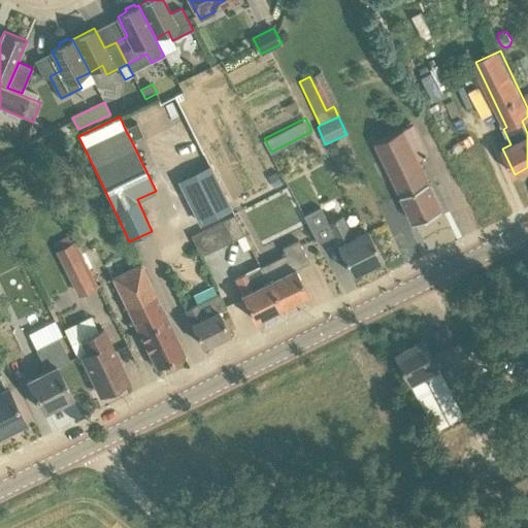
[(137,123),(125,129),(131,140),(142,134),(137,123)]
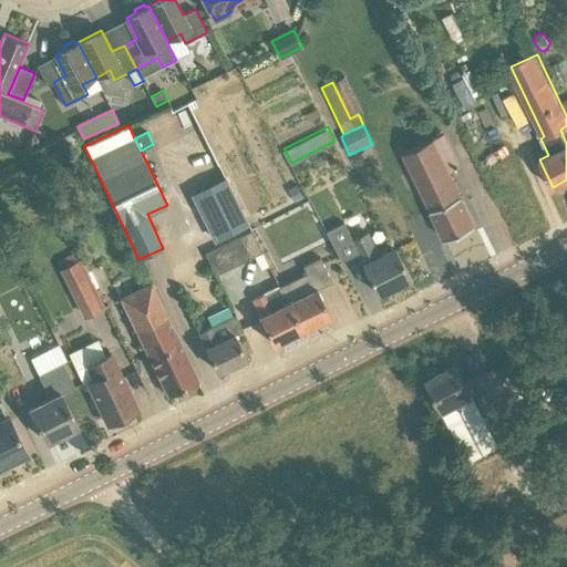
[(442,133),(403,152),(432,210),(456,198),(444,173),(459,166),(442,133)]
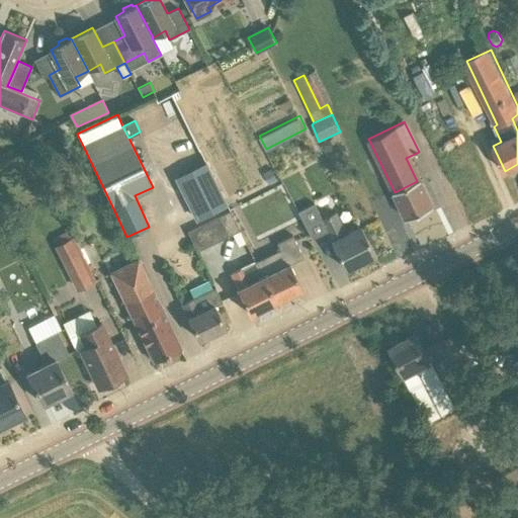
[(206,161),(175,177),(196,221),(229,205),(206,161)]
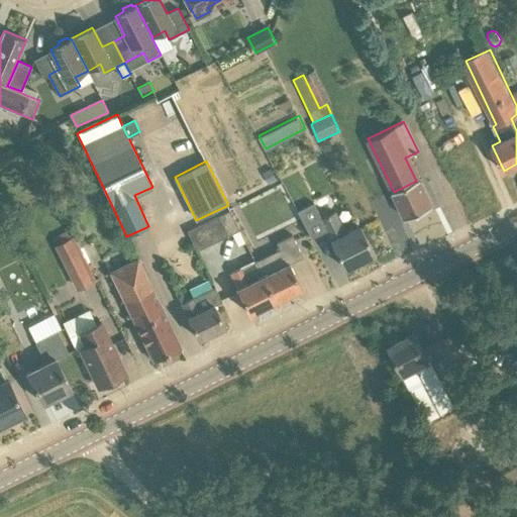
[(277,180),(271,169),(263,173),(268,184),(277,180)]
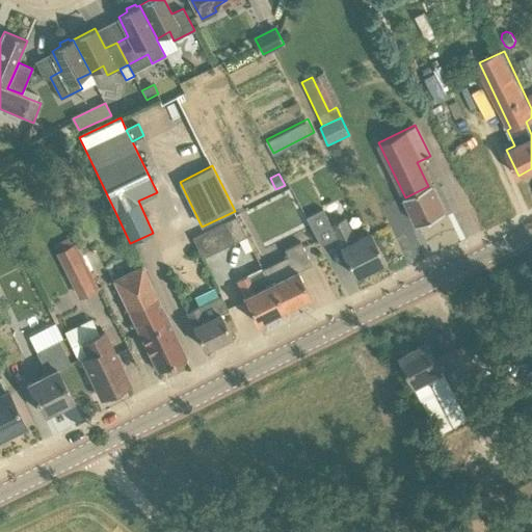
[(446,211),(432,184),(428,186),(405,197),(418,224),(446,211)]
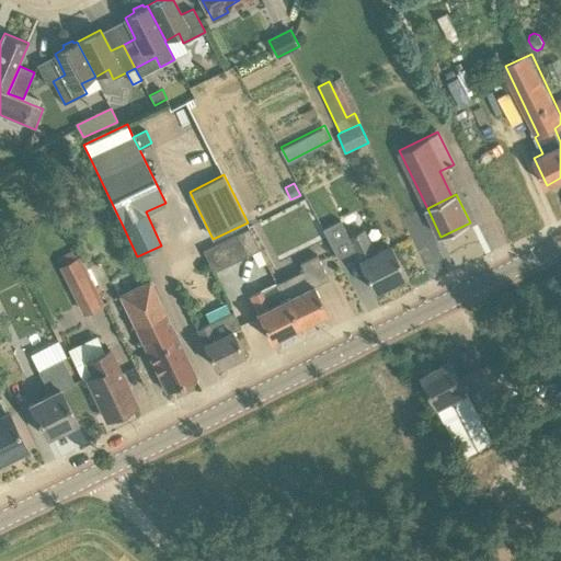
[(389,247),(373,254),(361,229),(345,237),(338,221),(322,229),(336,259),(353,251),(373,289),(404,274),(389,247)]
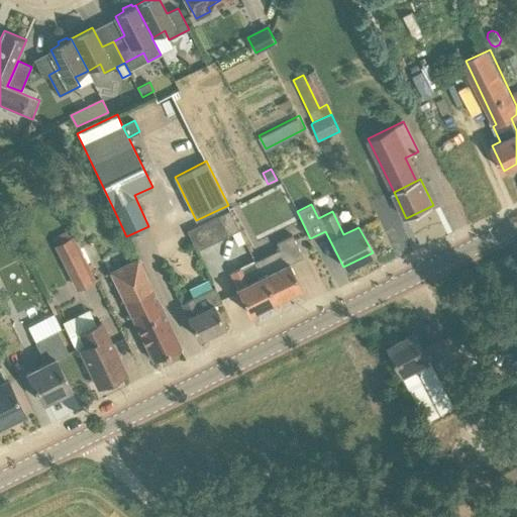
[(190,230),(187,231),(197,251),(232,233),(237,245),(244,242),(229,210),(224,213),(190,230)]
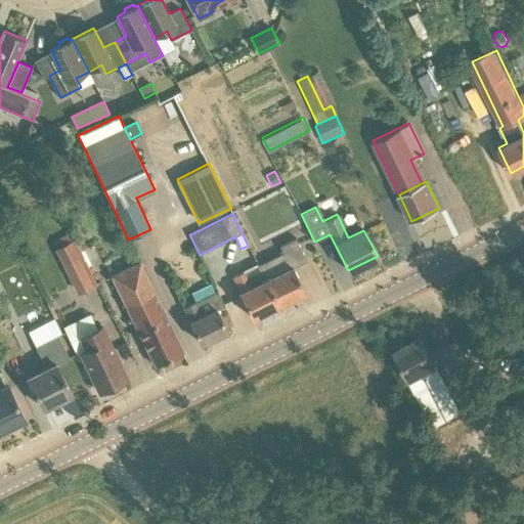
[(296,238),(279,247),(284,253),(259,265),(278,305),(305,292),(294,267),(306,261),(296,238)]
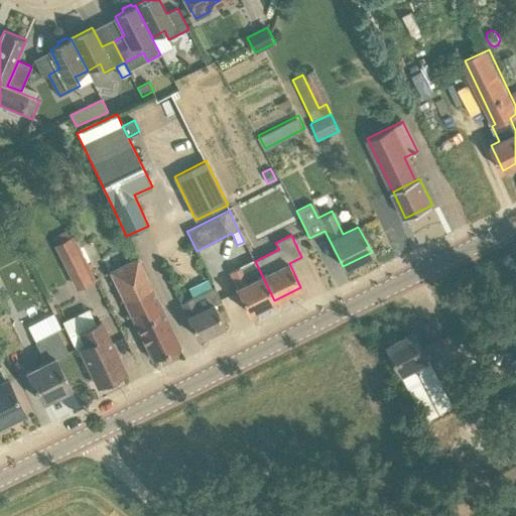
[(73,237),(56,245),(79,288),(95,280),(73,237)]
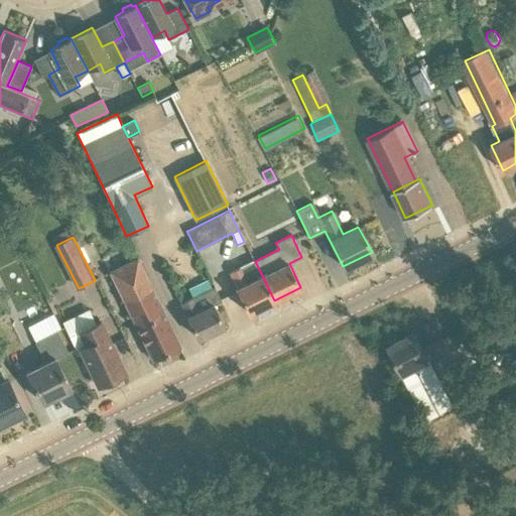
[(136,258),(110,270),(153,360),(180,347),(136,258)]
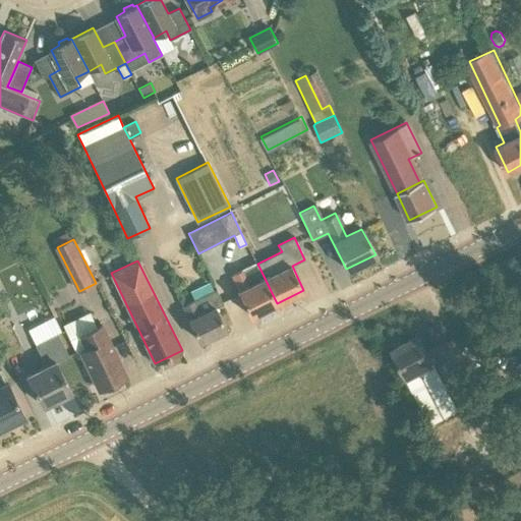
[(256,262),(241,270),(231,276),(238,289),(251,315),(277,303),(257,264),(256,262)]
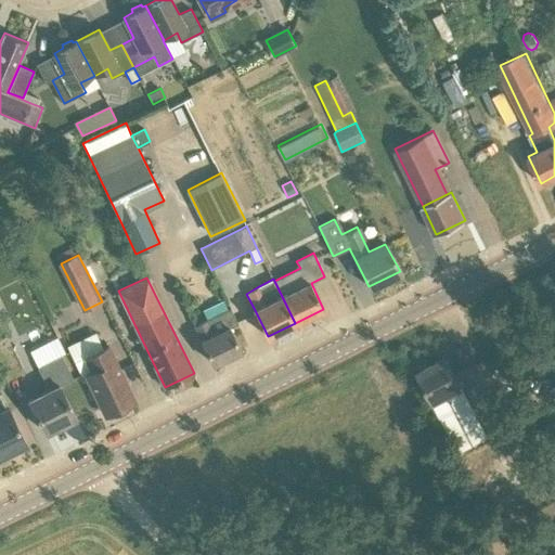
[(230,327),(237,324),(230,309),(208,319),(208,318),(194,324),(213,363),(241,350),(230,327)]
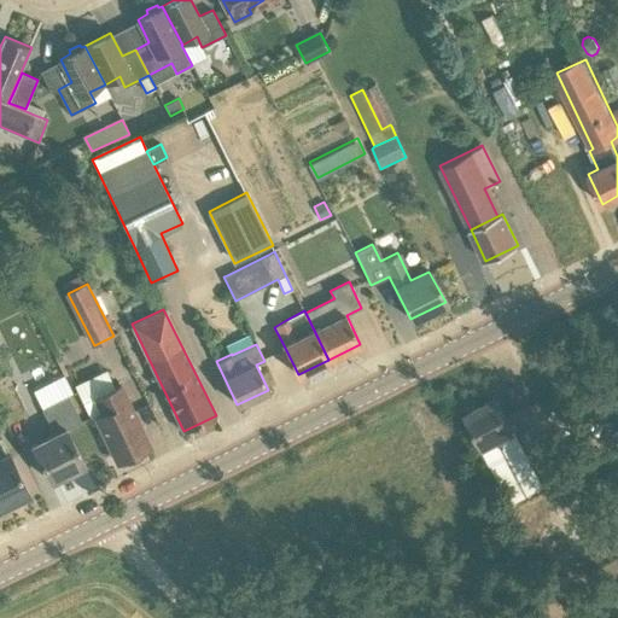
[(7,374),(0,377),(0,407),(7,423),(27,414),(7,374)]
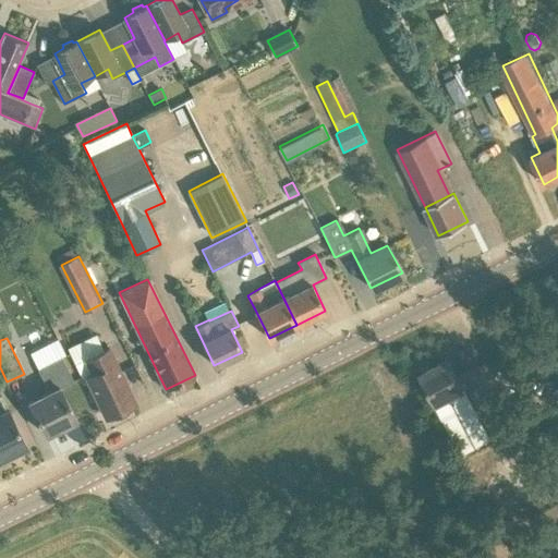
[(93,373),(86,376),(106,417),(135,402),(109,347),(86,358),(93,373)]
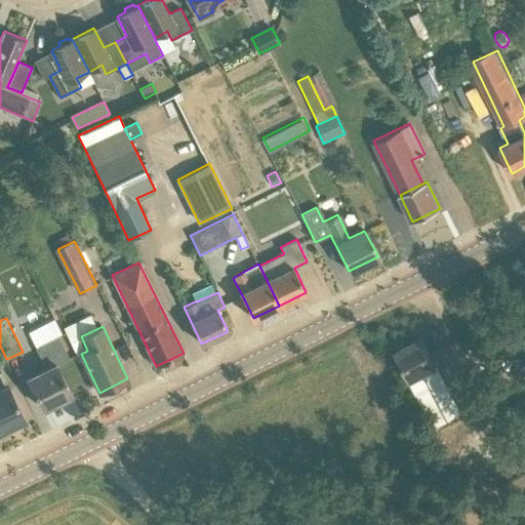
[(57,334),(35,347),(46,367),(27,377),(43,409),(72,395),(56,364),(69,358),(69,359),(70,358),(57,334)]
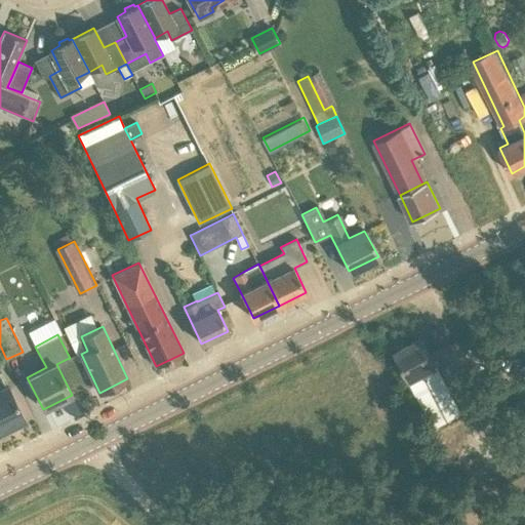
[(435,366),(450,358),(445,348),(431,355),(421,338),(396,352),(410,378),(421,373),(431,391),(419,397),(428,411),(433,409),(437,416),(455,406),(435,366)]
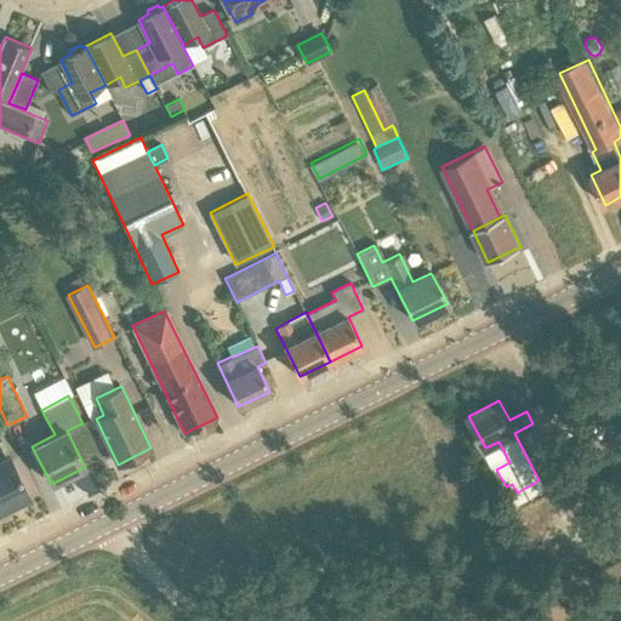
[(0,442),(0,508),(28,495),(10,457),(7,459),(0,442)]
